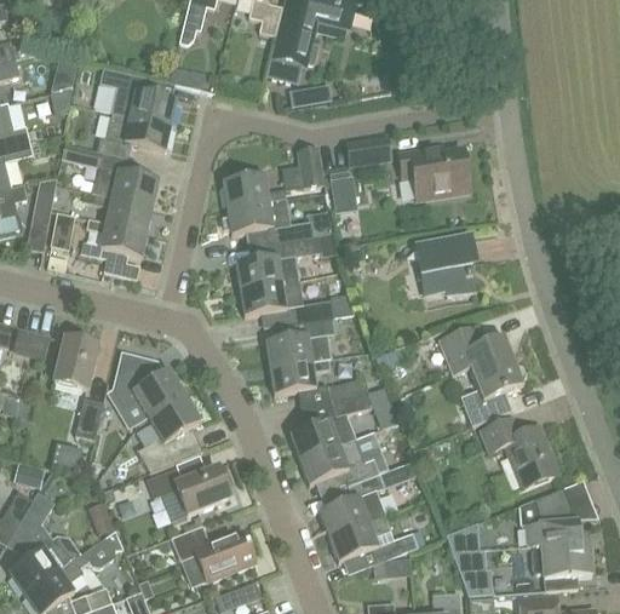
[(188,0),(178,42),(187,45),(193,39),(195,29),(200,30),(205,6),(213,9),(216,0),(188,0)]
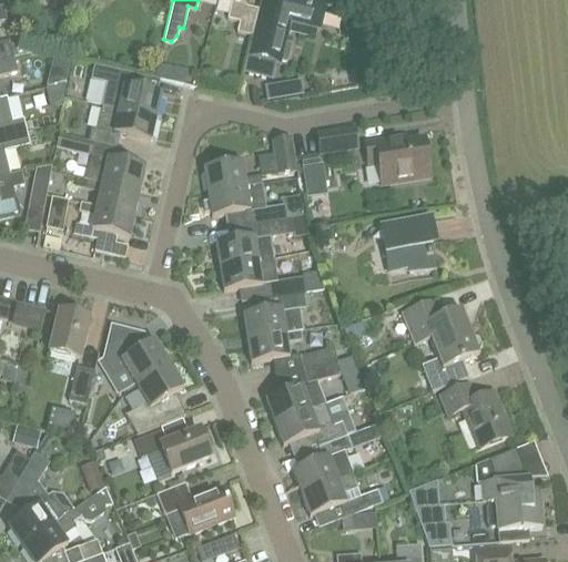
[(251,32),(257,6),(245,2),(245,0),(231,0),(227,16),(239,18),(236,29),(251,32)]
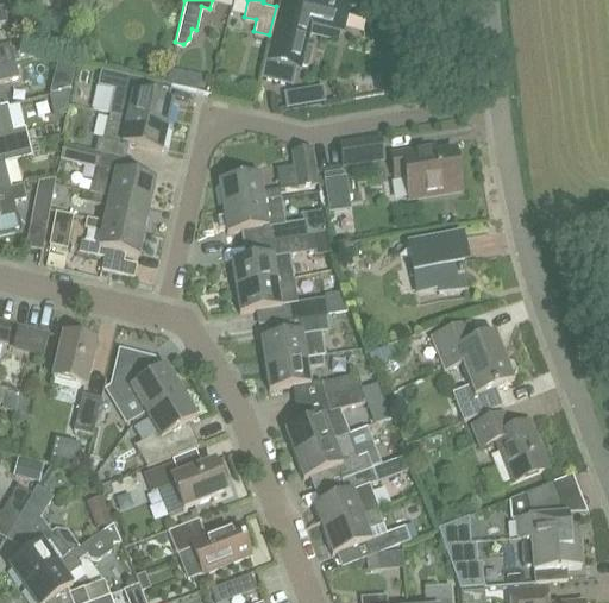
[(280,0),(262,73),(290,80),(294,63),(299,64),(300,61),(307,62),(312,44),(305,42),(309,19),(341,26),(347,0),(355,1),(355,0),(299,0),(280,0)]
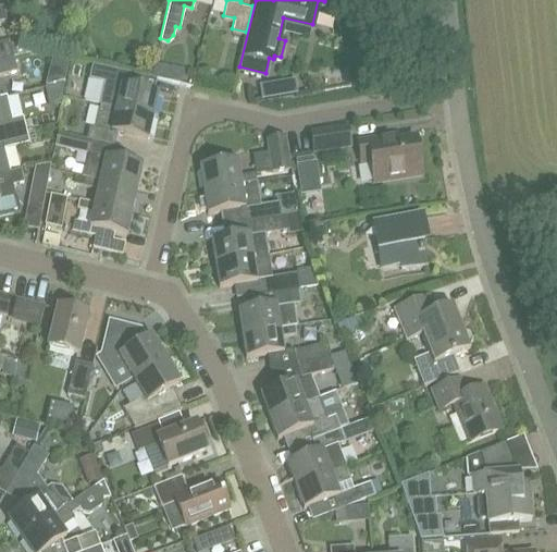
[(0,56),(13,52),(9,36),(0,37),(0,56)]
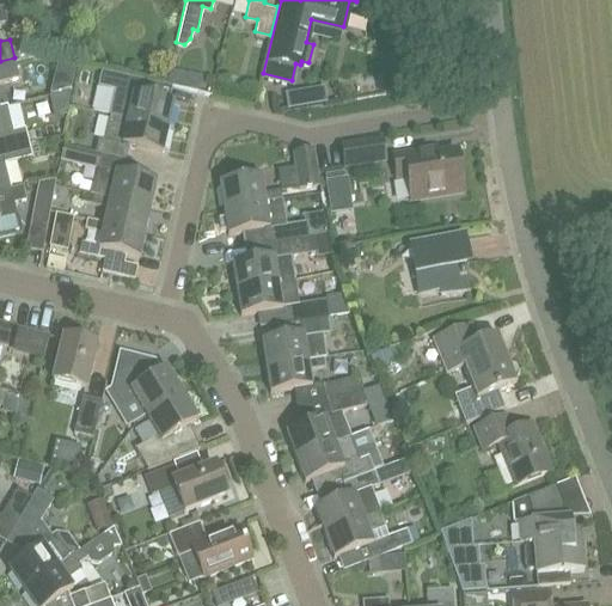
[(14,57),(0,61),(0,78),(18,74),(14,57)]
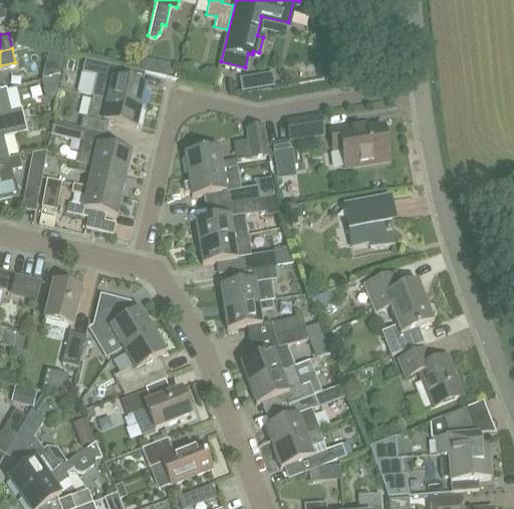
[(97,72),(92,92),(141,103),(146,82),(123,77),(126,66),(110,62),(107,74),(97,72)]
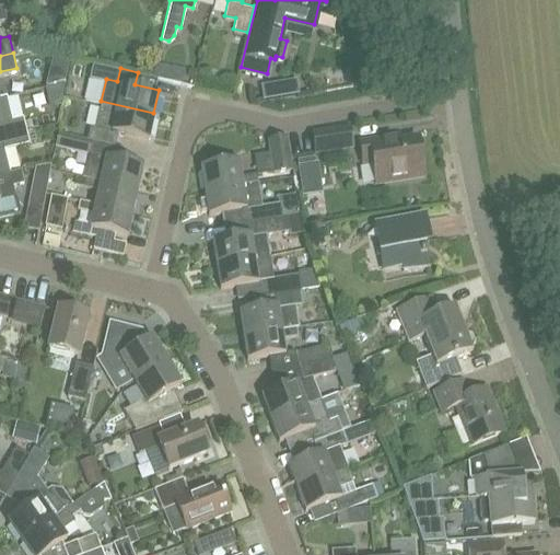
[(278,80),(280,93),(298,91),(295,78),(278,80)]
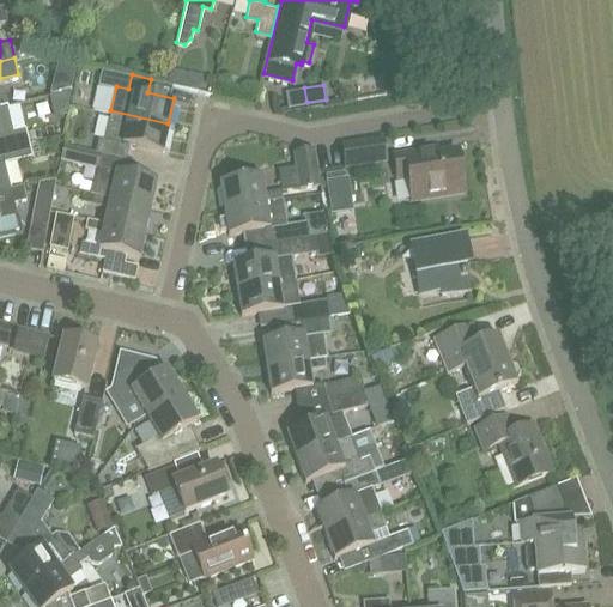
[(168,123),(110,110),(104,135),(98,134),(95,149),(125,156),(128,143),(162,150),(168,123)]
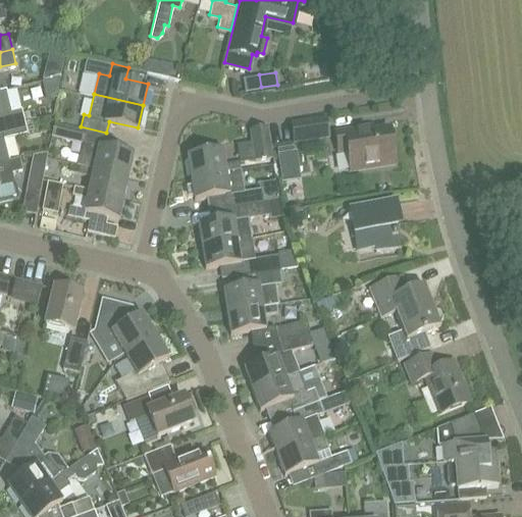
[(0,123),(23,117),(20,106),(0,110),(0,123)]
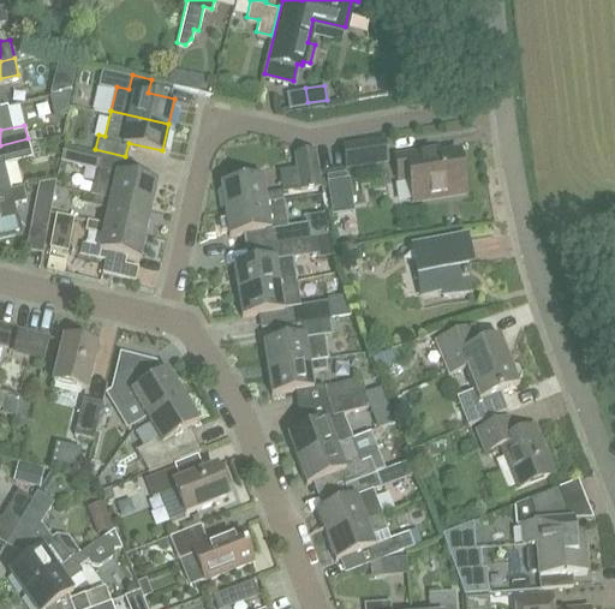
[(0,186),(10,185),(4,160),(46,149),(42,136),(28,138),(0,145),(0,186)]
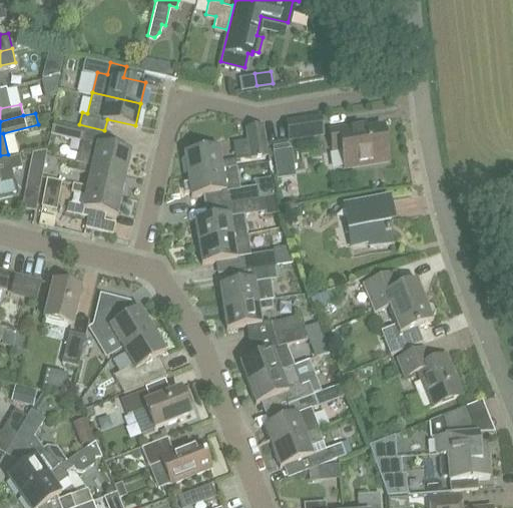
[(289,135),(322,130),(320,114),(287,119),(289,135)]
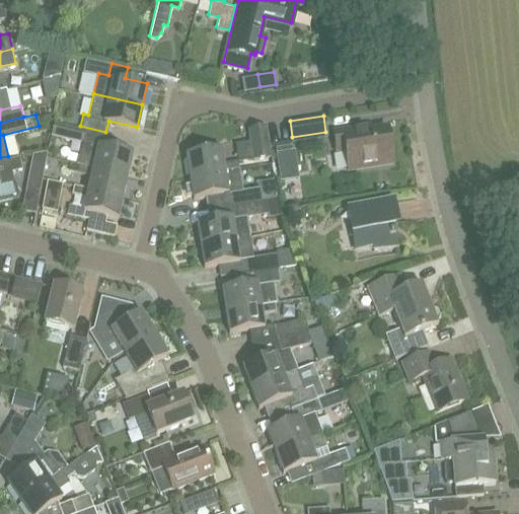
[(127,171),(132,150),(110,145),(114,134),(54,120),(51,133),(81,140),(76,160),(127,171)]
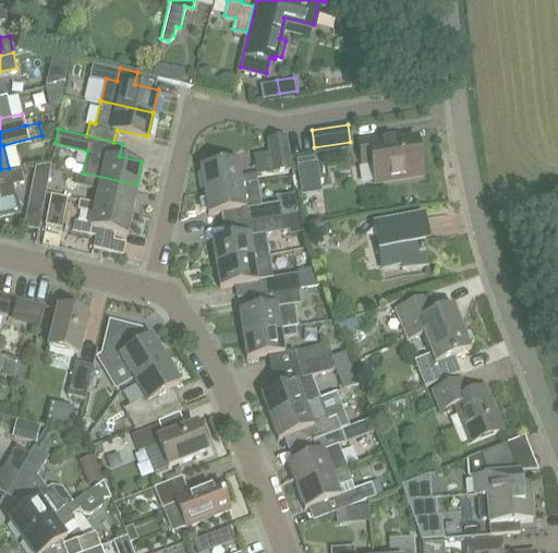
[(271,169),(292,166),(286,132),(266,135),(271,169)]
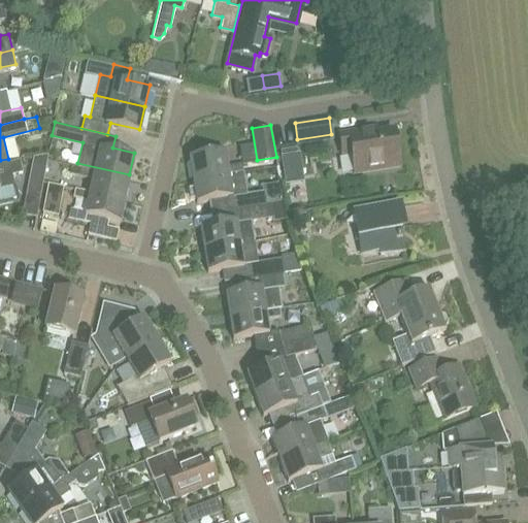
[(354,169),(399,162),(393,127),(366,131),(365,127),(339,130),(341,149),(351,148),(354,169)]
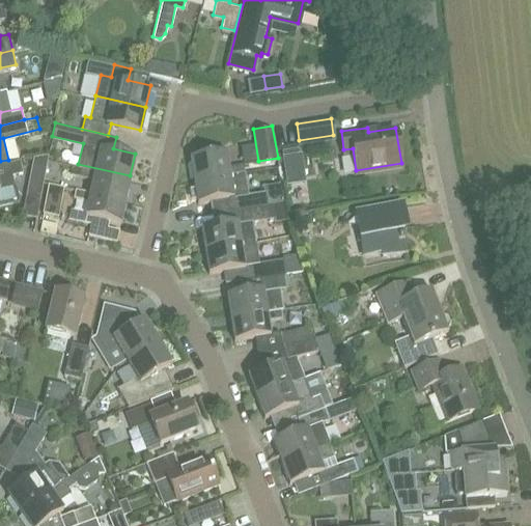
[(193,177),(244,170),(243,161),(228,164),(225,149),(190,155),(193,177)]
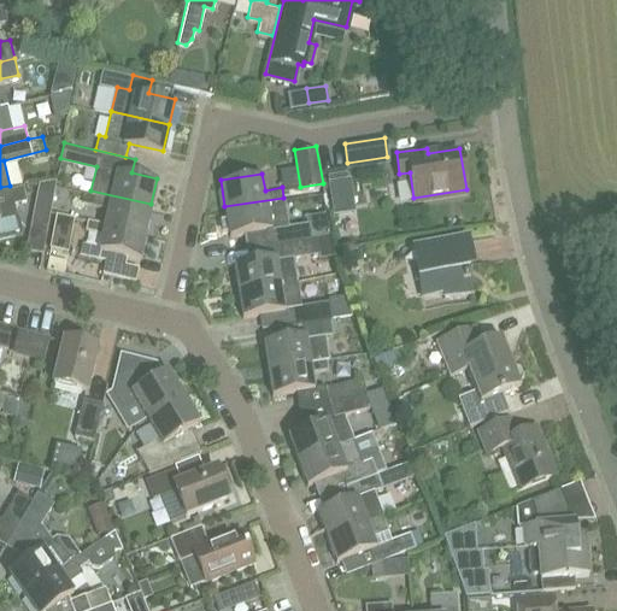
[(37,180),(30,224),(46,227),(56,176),(37,180)]
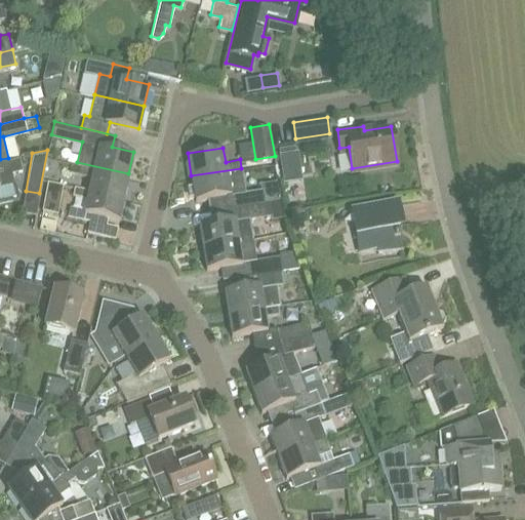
[(18,156),(8,158),(0,159),(0,183),(13,181),(11,171),(22,168),(18,156)]
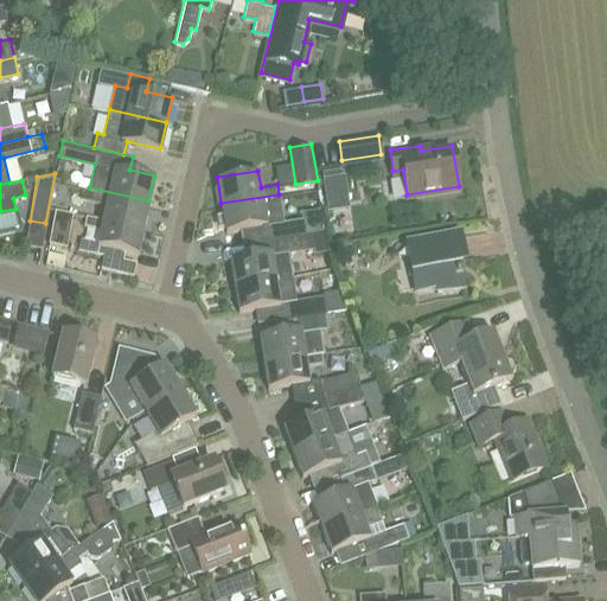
[(106,202),(102,217),(142,227),(148,200),(89,187),(82,186),(80,196),(106,202)]
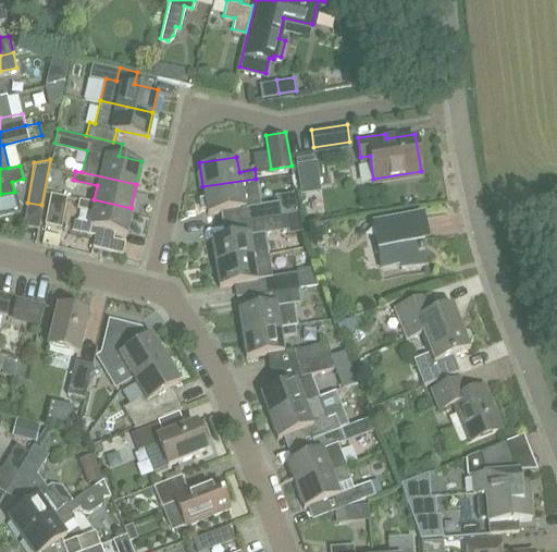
[(281,211),(279,198),(260,201),(256,179),(202,186),(207,210),(249,204),(250,217),(281,211)]
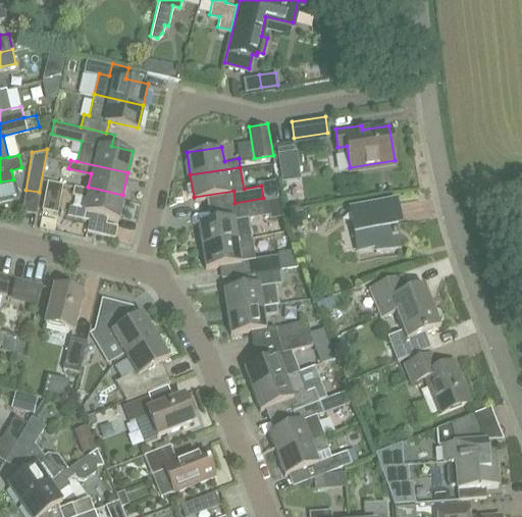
[(57,210),(62,182),(47,178),(42,207),(57,210)]
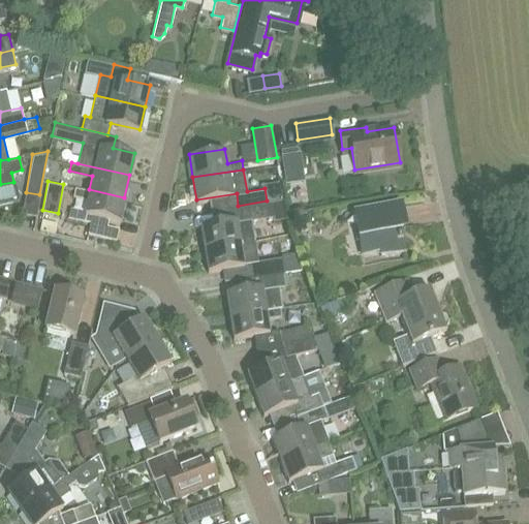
[(120,219),(124,197),(89,189),(74,185),(72,194),(87,197),(84,212),(86,212),(84,219),(101,223),(102,216),(120,219)]
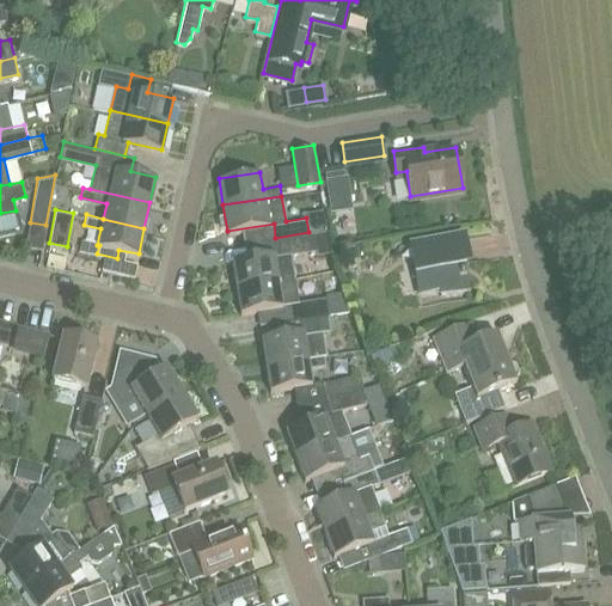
[(313,232),(308,232),(275,238),(277,253),(274,255),(273,252),(232,258),(236,285),(294,276),(291,252),(316,248),(313,232)]
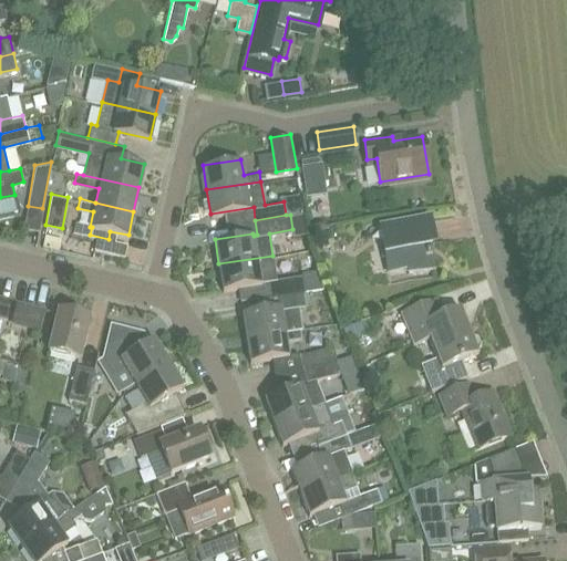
[(426,234),(432,232),(429,216),(380,225),(388,269),(406,266),(408,269),(432,265),(426,234)]
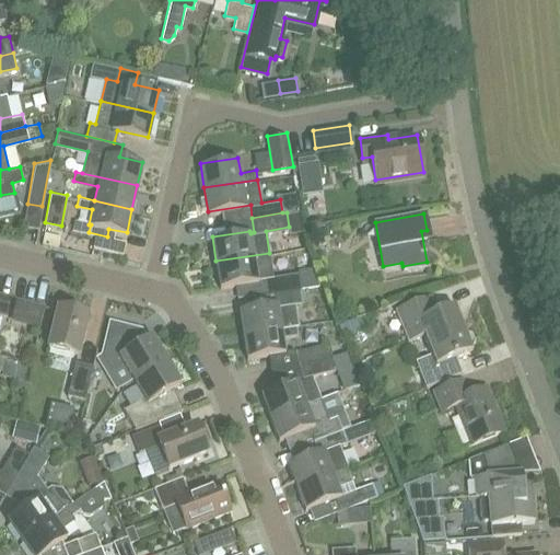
[(266,291),(279,289),(301,286),(299,270),(272,275),(269,253),(216,261),(220,285),(257,279),(257,277),(264,277),(266,291)]
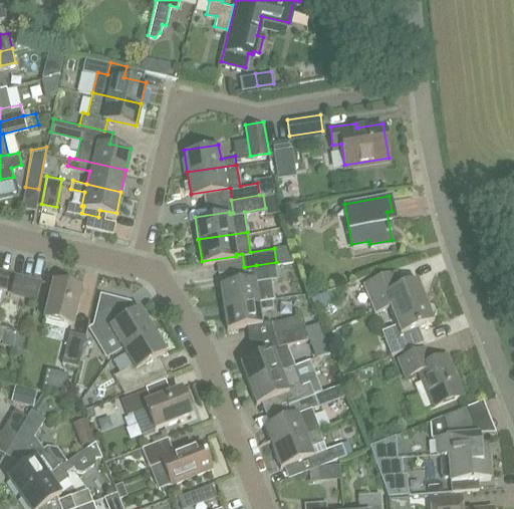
[(297,261),(290,243),(276,248),(282,266),(297,261)]
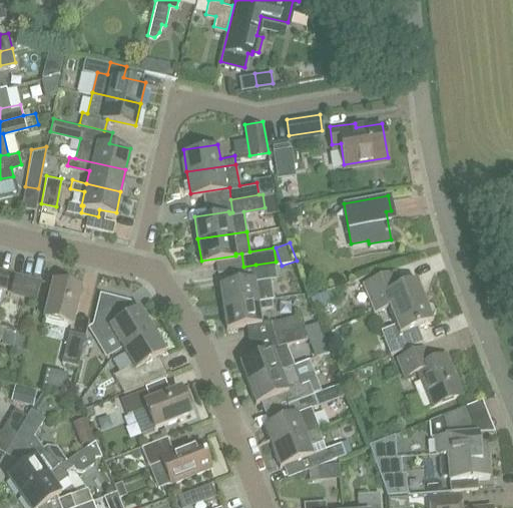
[(270,277),(278,276),(276,262),(255,265),(258,276),(218,282),(222,304),(272,297),(274,296),(270,277)]
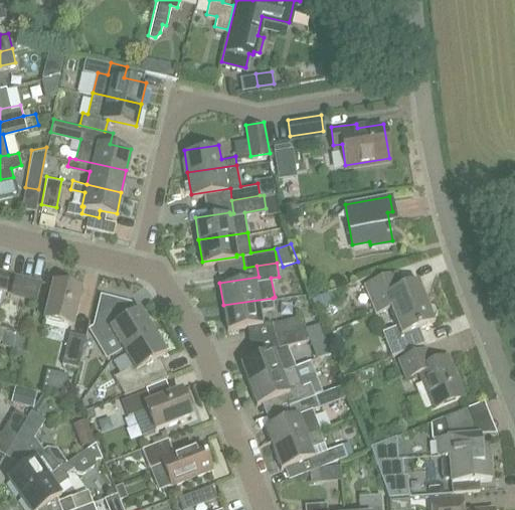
[(0,286),(4,288),(8,270),(0,268),(0,286)]
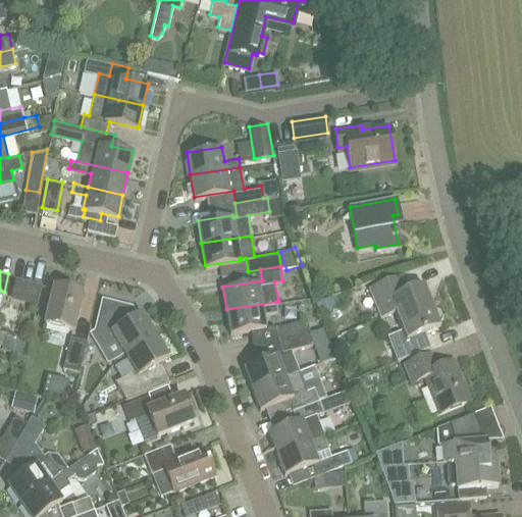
[(434,309),(423,282),(408,289),(402,272),(368,286),(379,315),(395,310),(406,338),(440,324),(438,320),(440,320),(441,317),(438,310),(435,308),(434,309)]
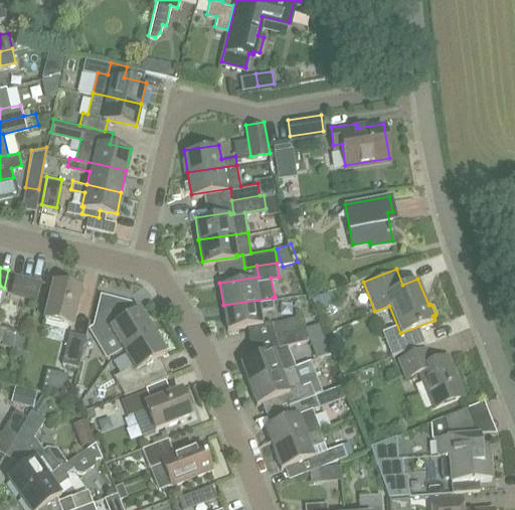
[(71,324),(80,287),(52,280),(44,317),(71,324)]
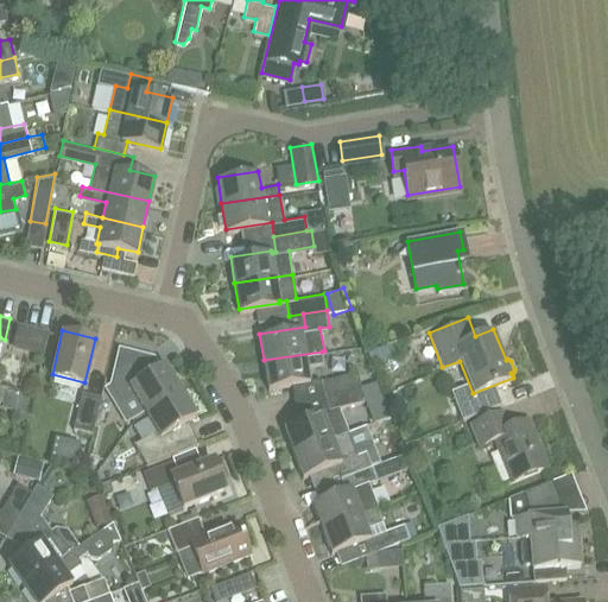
[(134,392),(144,409),(179,387),(164,362),(141,376),(133,362),(137,348),(118,344),(109,381),(120,399),(134,392)]
